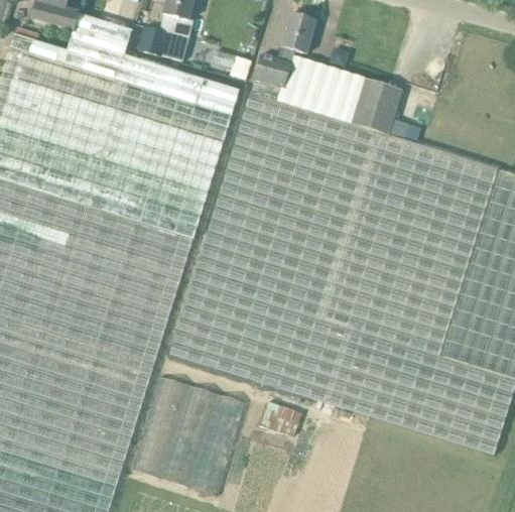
[(36,0),(32,18),(74,29),(77,30),(82,14),(66,8),(68,0),(36,0)]
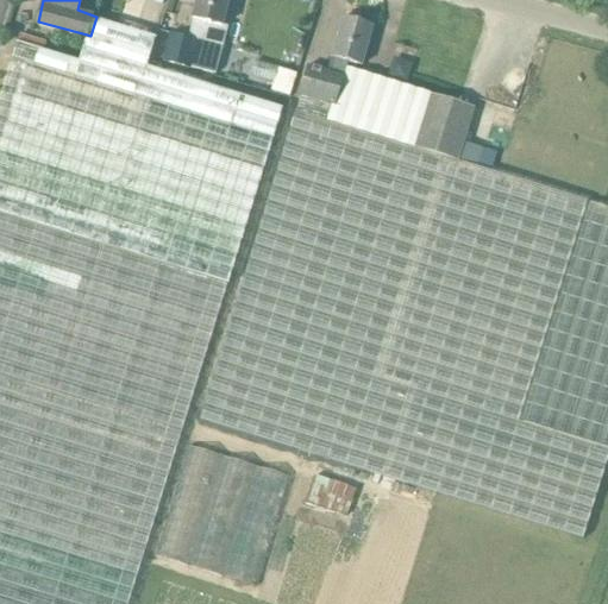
[(170,30),(163,58),(190,65),(198,38),(199,38),(224,44),(218,68),(232,71),(238,46),(225,43),(224,43),(229,24),(224,23),(229,0),(196,0),(193,17),(194,17),(190,33),(189,35),(170,30)]
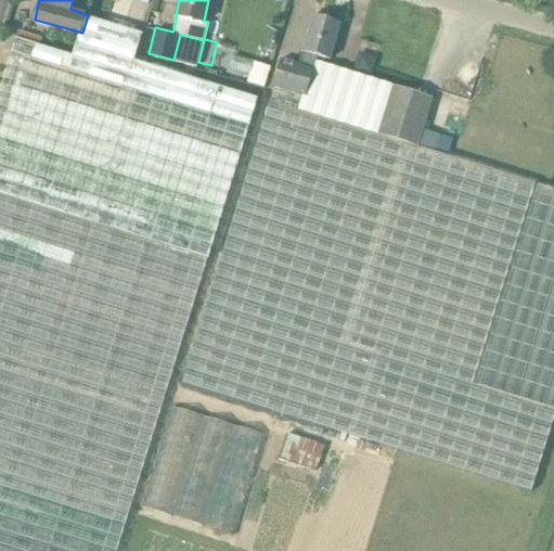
[(183,379),(532,487),(553,417),(553,187),(419,145),(433,97),(393,85),(393,82),(317,59),(319,53),(331,58),(340,22),(312,14),(303,49),(299,62),(281,56),(272,85),(274,86),(183,379)]
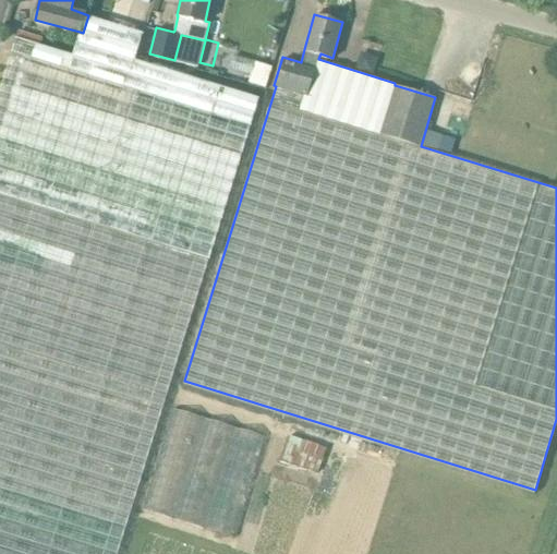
[(83,33),(80,32),(74,53),(17,37),(0,93),(0,553),(117,553),(259,97),(136,58),(144,32),(88,15),(83,33)]
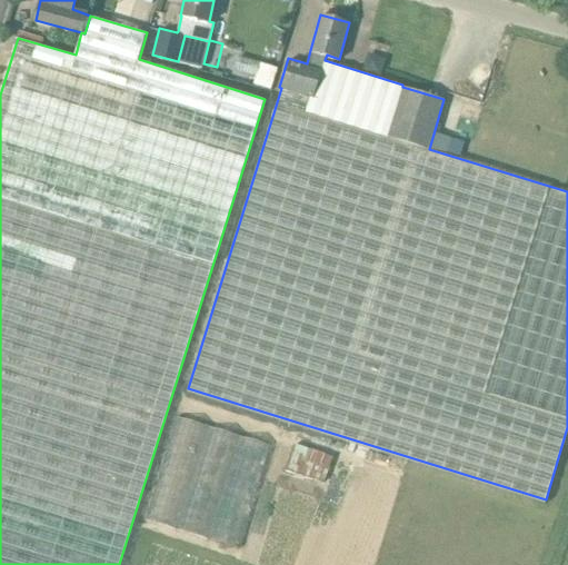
[(241,546),(271,443),(177,415),(146,517),(241,546)]
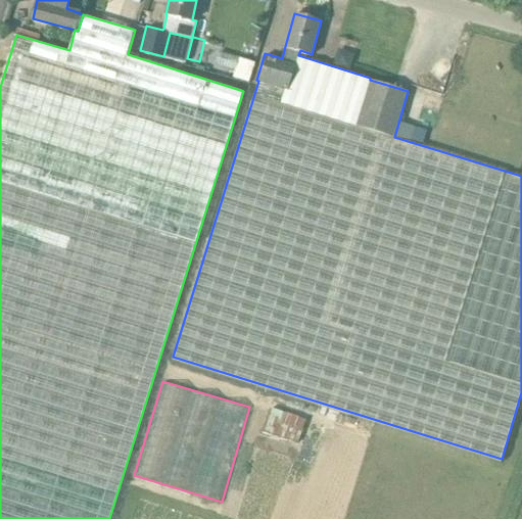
[(306,418),(271,405),(262,428),(298,441),(306,418)]
